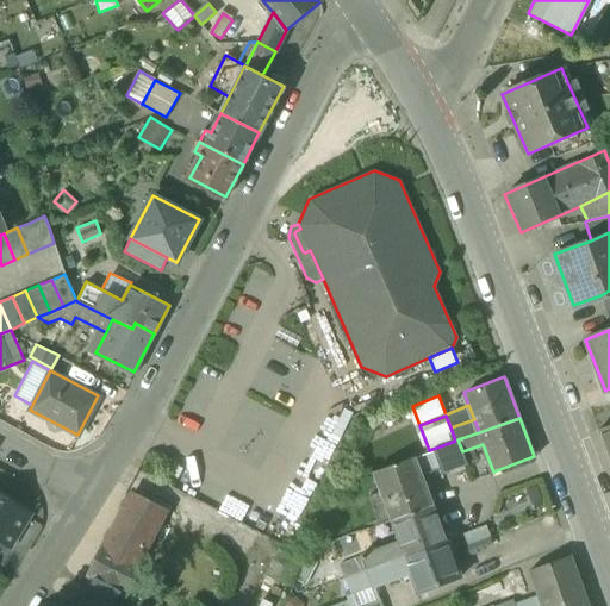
[(450,428),(455,441),(458,439),(479,432),(474,419),(450,428)]
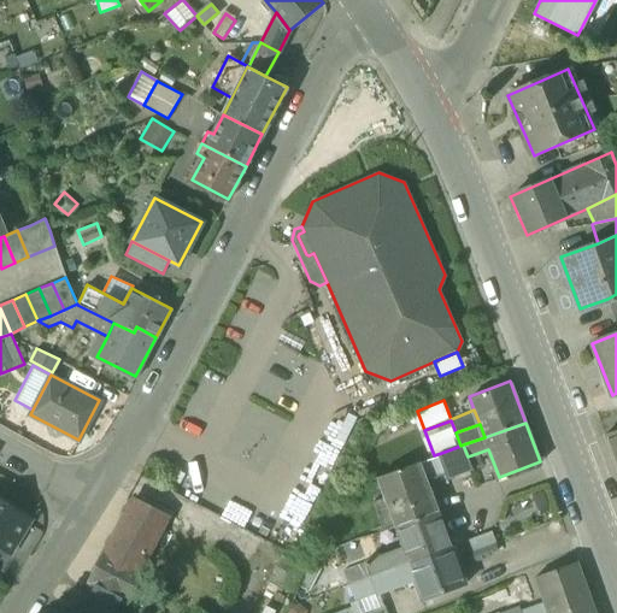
[(616,429),(604,435),(616,467),(616,429)]
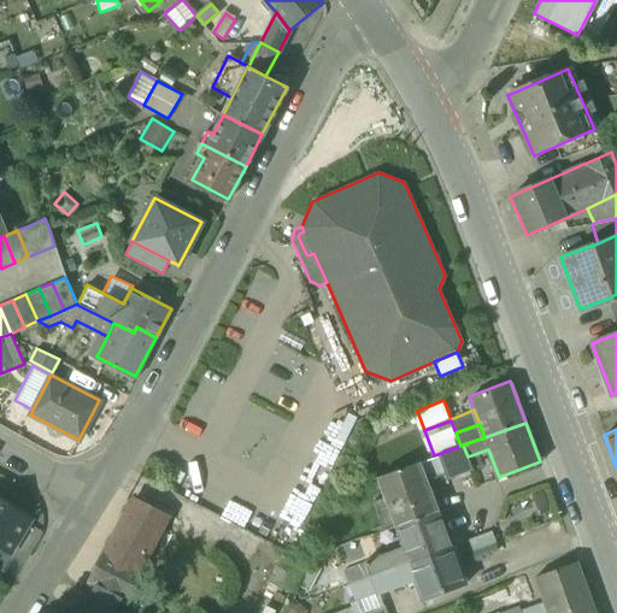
[(441,453),(438,454),(444,471),(446,476),(472,467),(468,457),(463,444),(460,446),(441,453)]
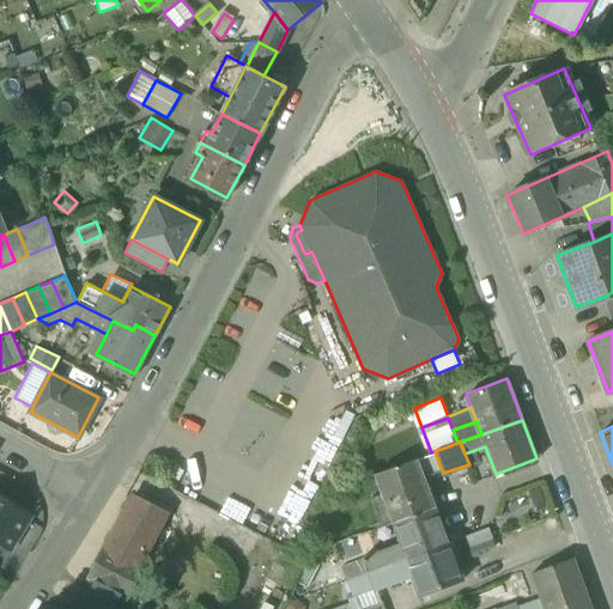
[(423,474),(441,468),(435,451),(431,452),(417,457),(423,474)]
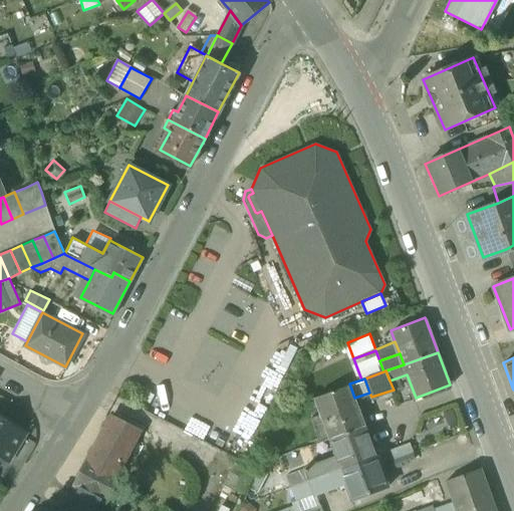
[(314,397),(320,413),(329,438),(366,425),(367,424),(361,408),(359,409),(354,398),(349,384),(314,397)]
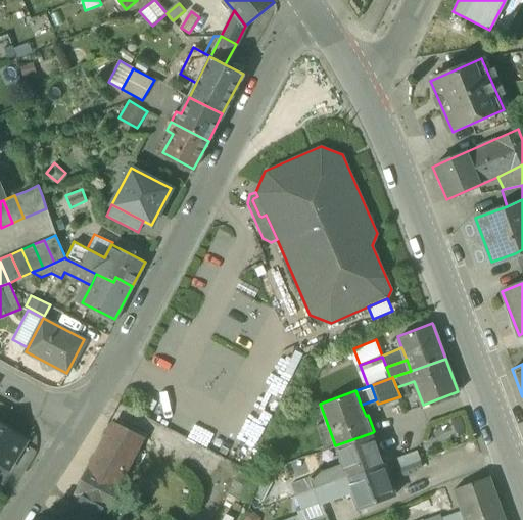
[(250,413),(234,447),(249,455),(265,420),(250,413)]
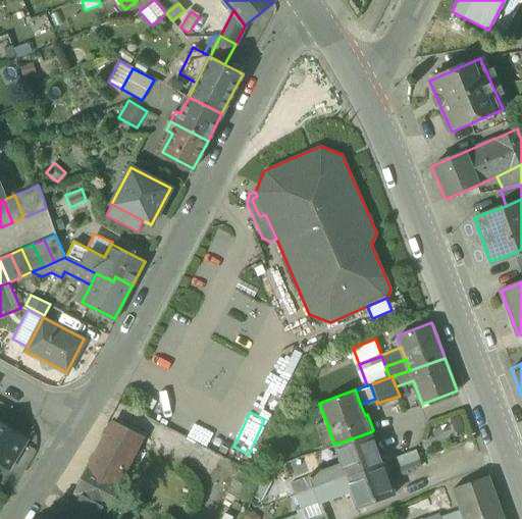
[(464,428),(460,414),(449,418),(454,431),(464,428)]
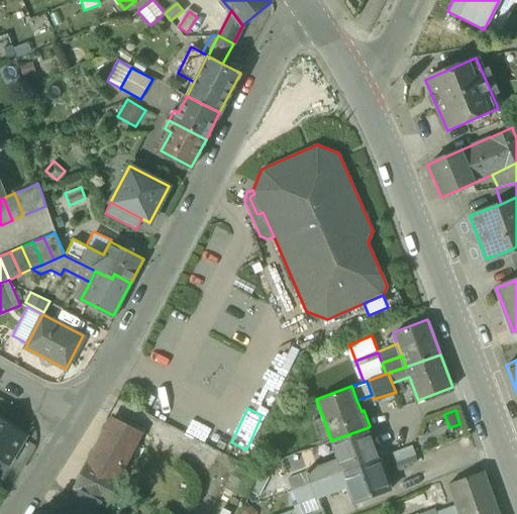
[(323,443),(331,440),(322,415),(313,418),(323,443)]
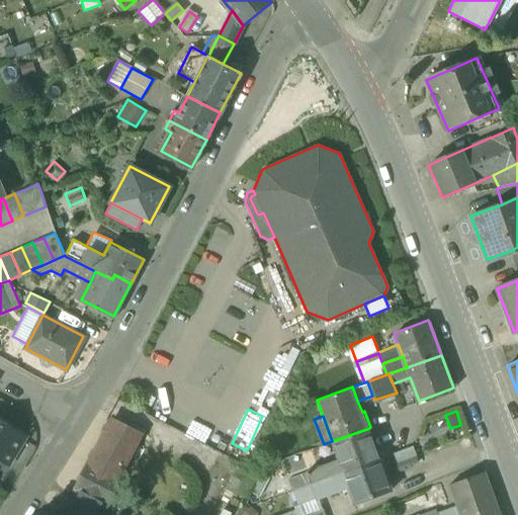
[(0,457),(8,463),(24,435),(0,420),(0,457)]
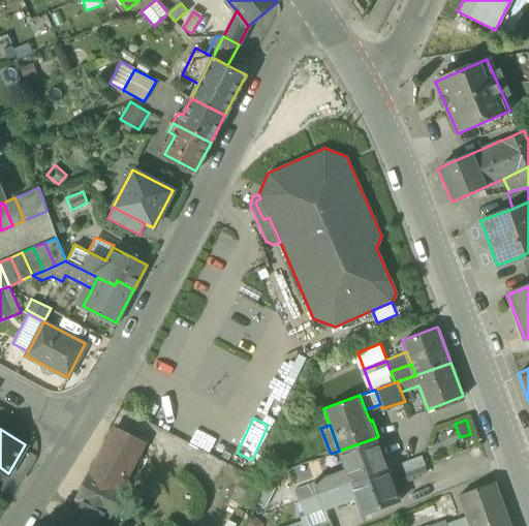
[(91,473),(118,488),(141,443),(114,429),(91,473)]
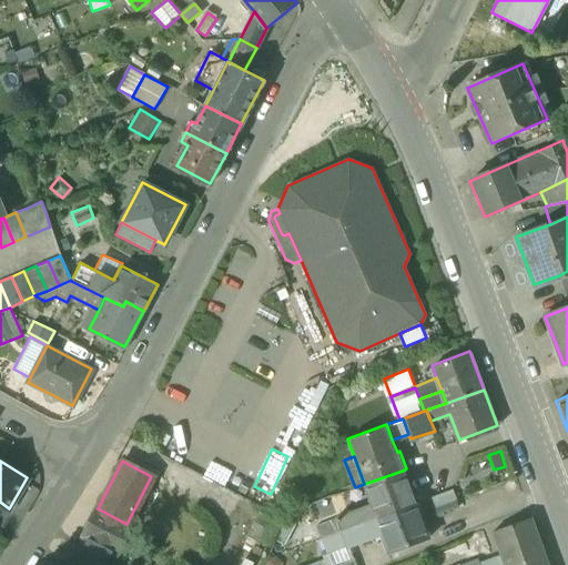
[(368,496),(372,503),(376,517),(417,503),(405,470),(364,484),(368,496)]
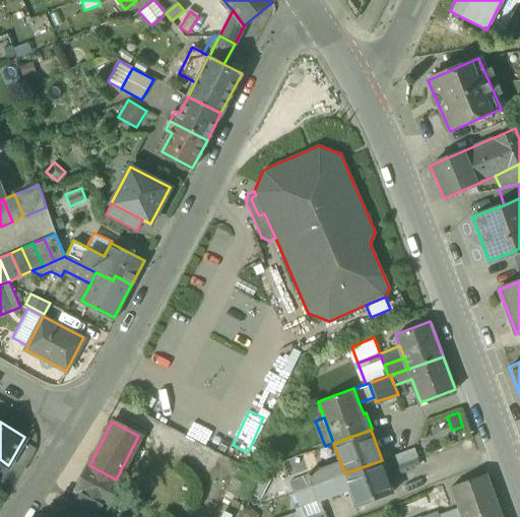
[(414,447),(393,455),(397,464),(418,456),(414,447)]
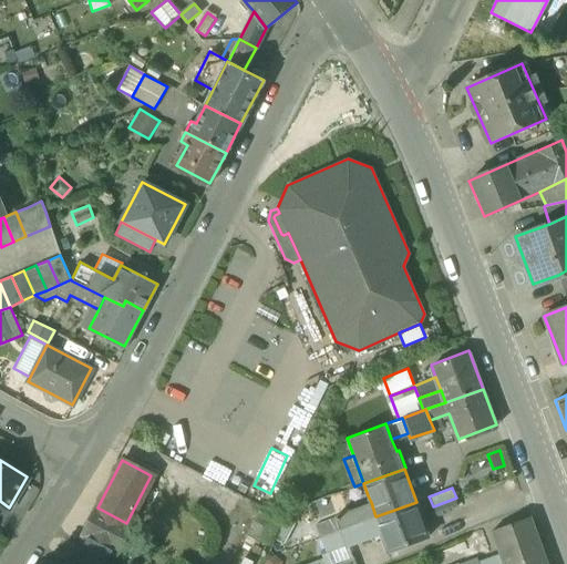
[(362,522),(375,516),(371,502),(358,508),(362,522)]
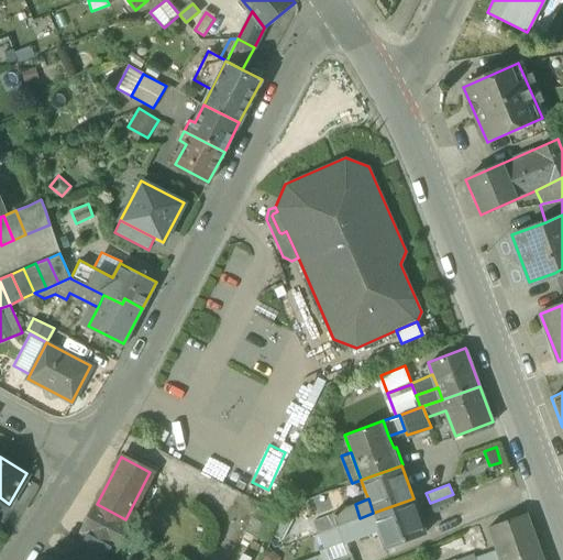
[(414,498),(373,513),(377,524),(385,546),(426,531),(414,498)]
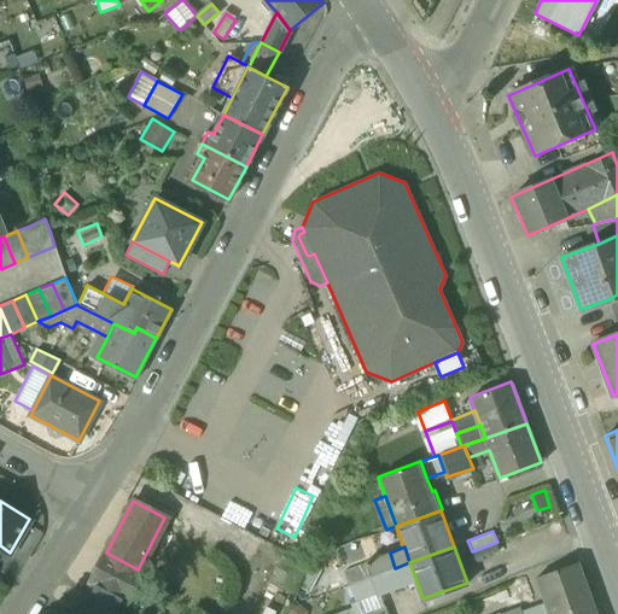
[(105,553),(91,582),(93,583),(85,600),(82,598),(74,613),(116,613),(124,600),(127,601),(141,572),(138,569),(106,553),(105,553)]
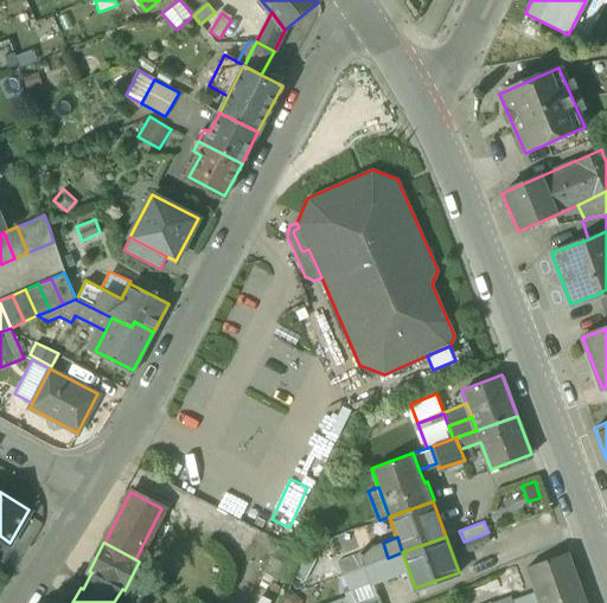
[(311,545),(295,575),(305,579),(321,549),(319,543),(311,545)]
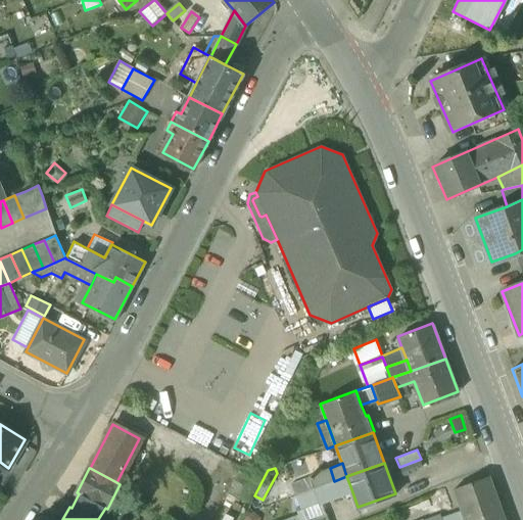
[(316,488),(334,481),(330,468),(311,475),(316,488)]
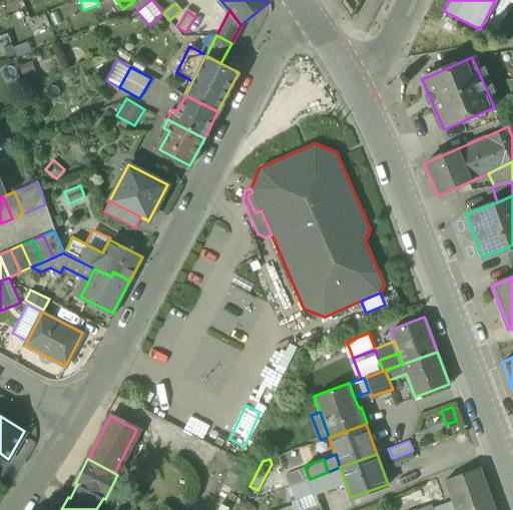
[(255,472),(234,460),(223,482),(244,493),(255,472)]
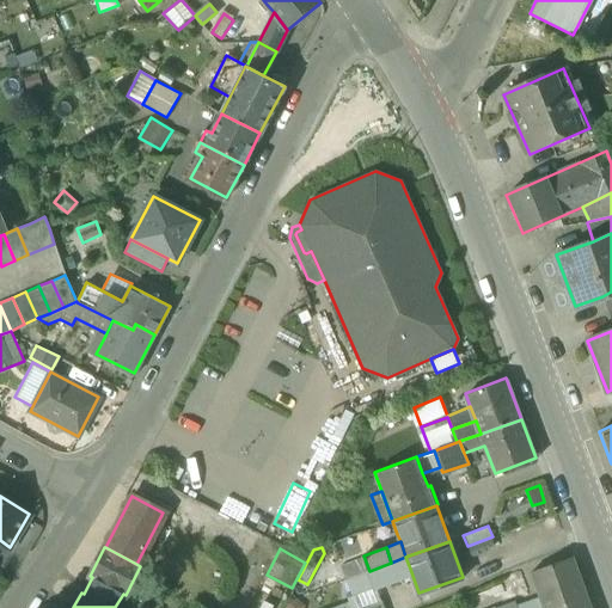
[(348,562),(353,577),(369,571),(363,556),(348,562)]
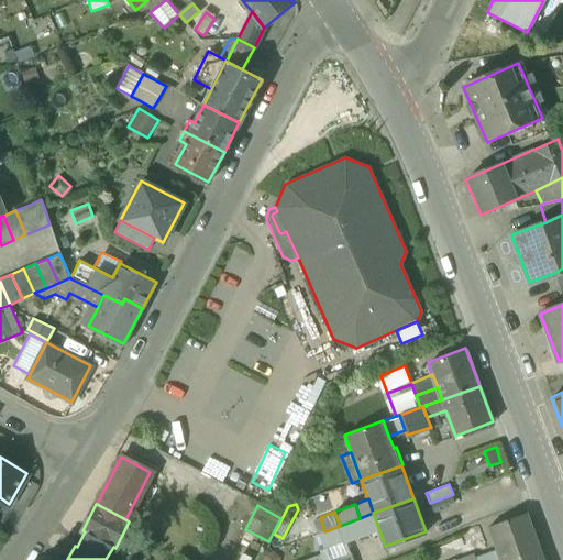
[(364,529),(377,524),(373,513),(360,518),(364,529)]
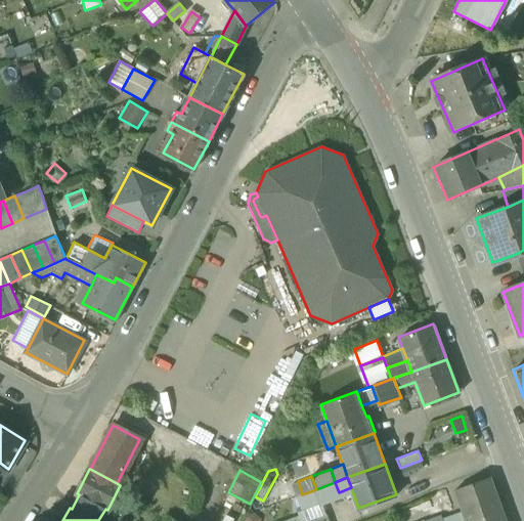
[(462,512),(465,520),(474,520),(501,511),(489,477),(452,490),(462,512)]
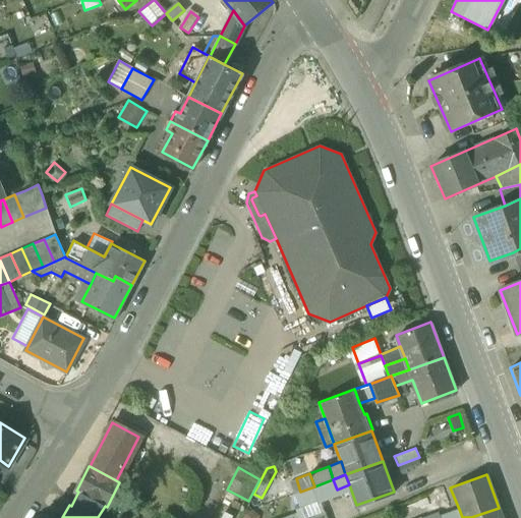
[(320,496),(337,490),(333,479),(314,486),(319,497),(320,496)]
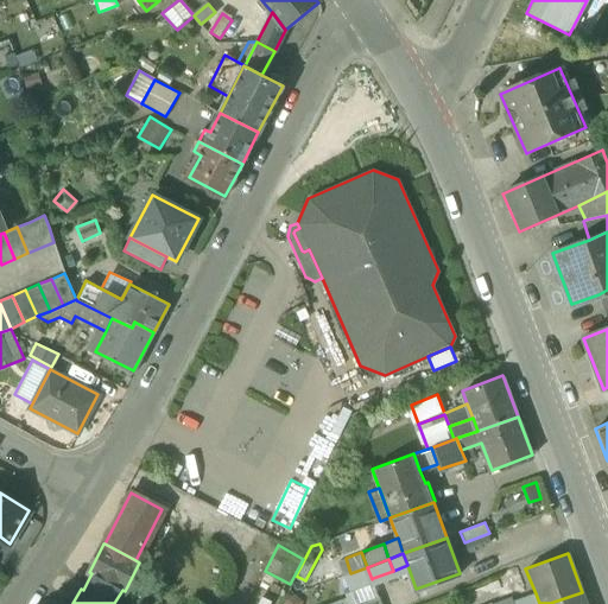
[(372,579),(367,567),(350,573),(355,585),(372,579)]
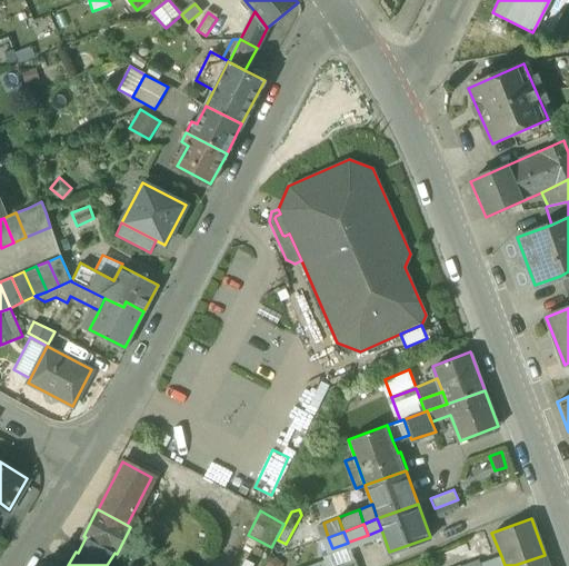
[(327,565),(329,565),(355,557),(349,542),(348,543),(332,548),(322,552),(326,559),(327,565)]
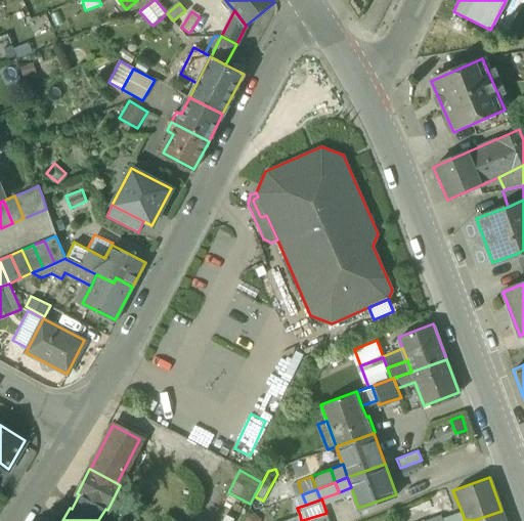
[(506,520),(501,511),(474,520),(506,520)]
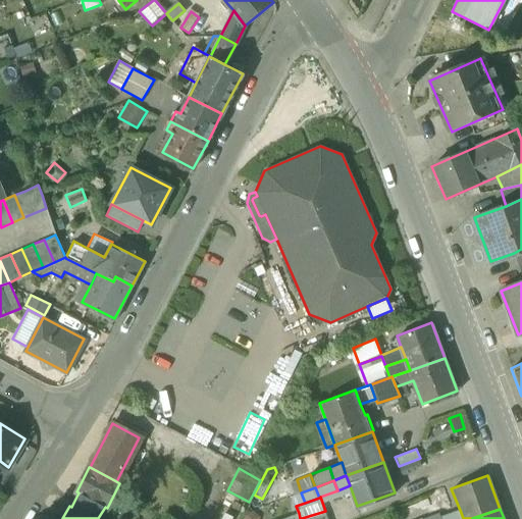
[(463,518),(460,510),(437,518),(463,518)]
